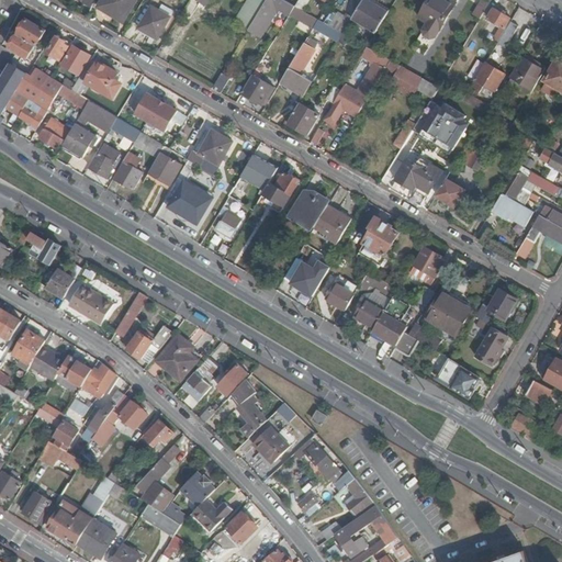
[(104,0),(100,8),(110,14),(111,12),(123,19),(133,0),(104,0)]
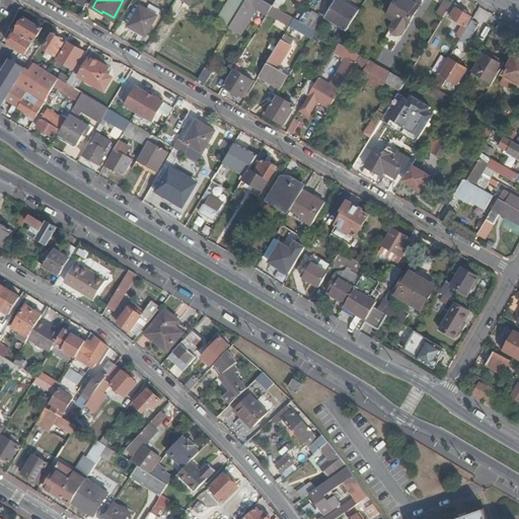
[(229,0),(217,19),(229,26),(244,0),(229,0)]
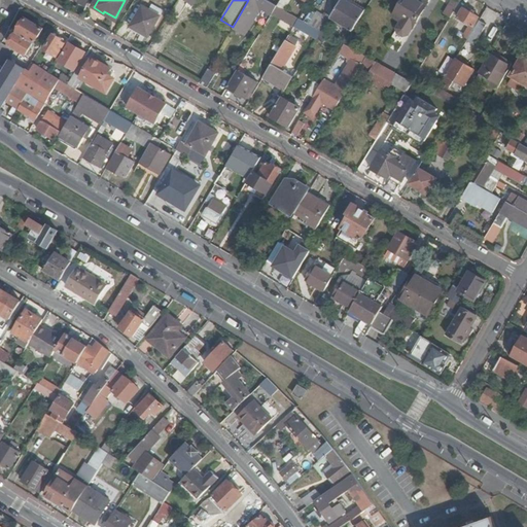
[(275,5),(266,0),(248,0),(233,27),(243,33),(256,11),(259,12),(261,9),(270,14),(275,5)]
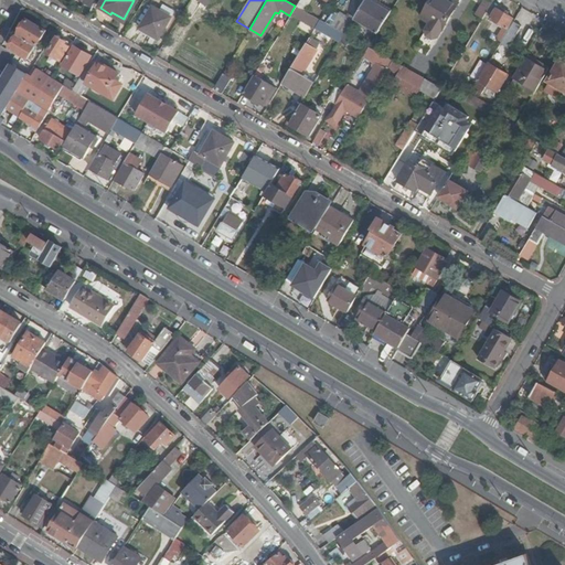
[(326,0),(299,0),(296,6),(304,10),(309,0),(324,0),(326,0)]
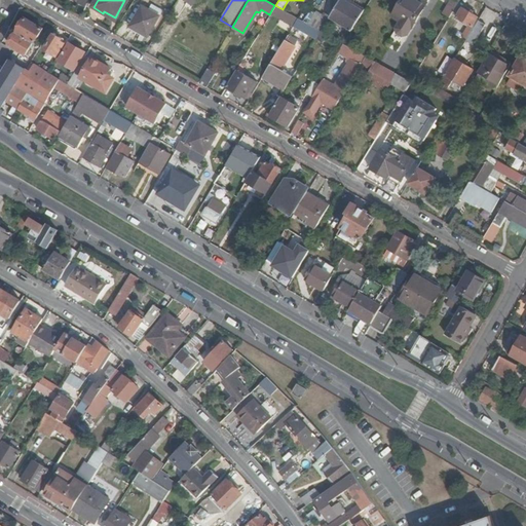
[(362,12),(342,0),(338,0),(327,19),(328,20),(324,26),(328,28),(332,20),(350,31),(362,12)]
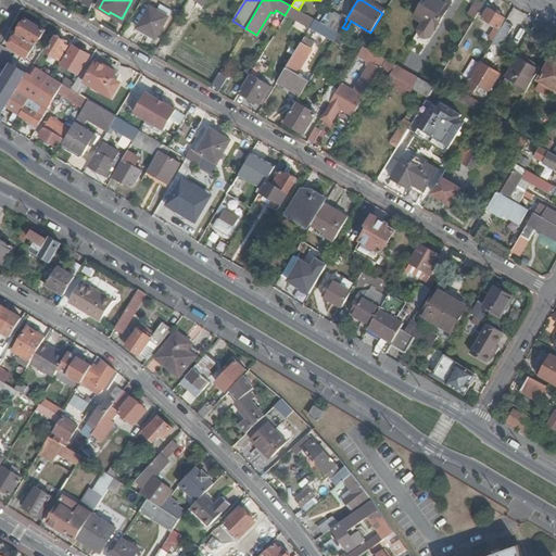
[(369,0),(362,0),(382,13),(384,10),(369,0)]
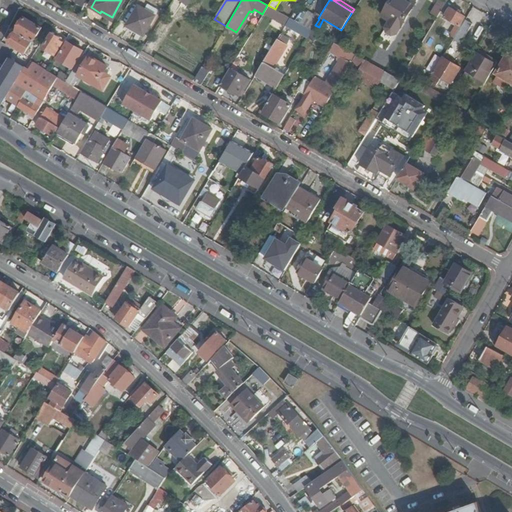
[(388,0),(380,14),(400,27),(413,5),(403,0),(388,0)]
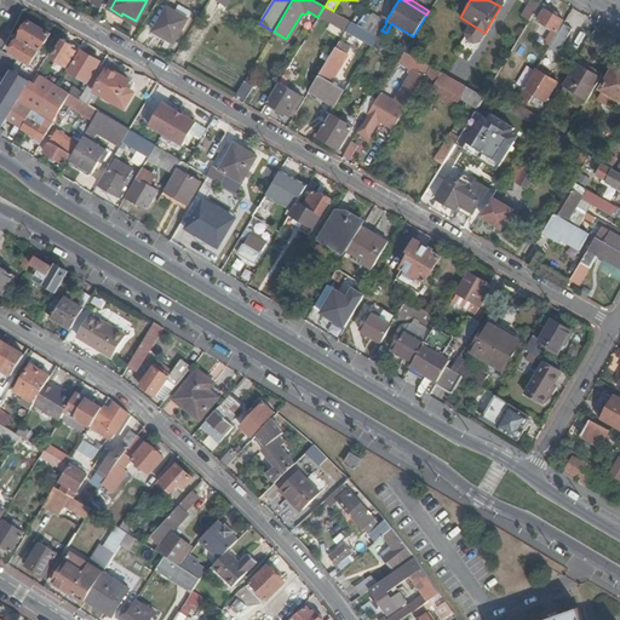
[(537,0),(534,0),(523,18),(529,21),(540,1),(537,0)]
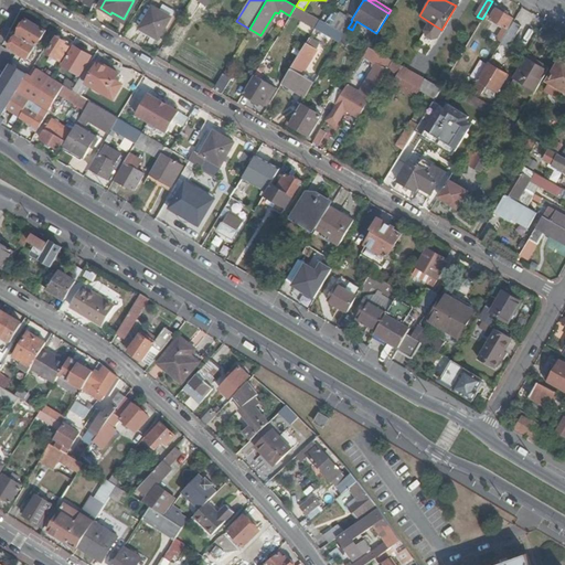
[(328,7),(322,4),(316,18),(320,20),(327,9),(328,7)]
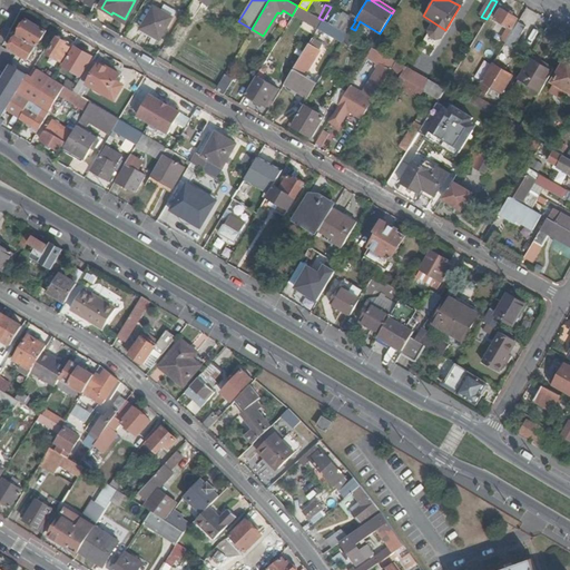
[(173,18),(154,6),(139,30),(159,41),(173,18)]
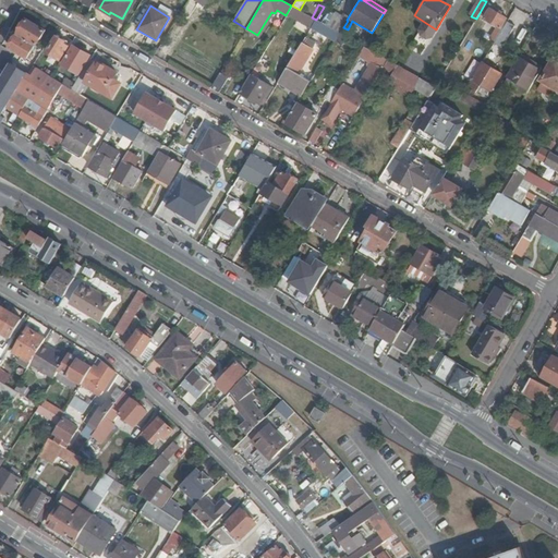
[(493,39),(492,43),(493,43),(506,21),(505,21),(506,17),(490,8),(484,17),(496,25),(489,37),(493,39)]
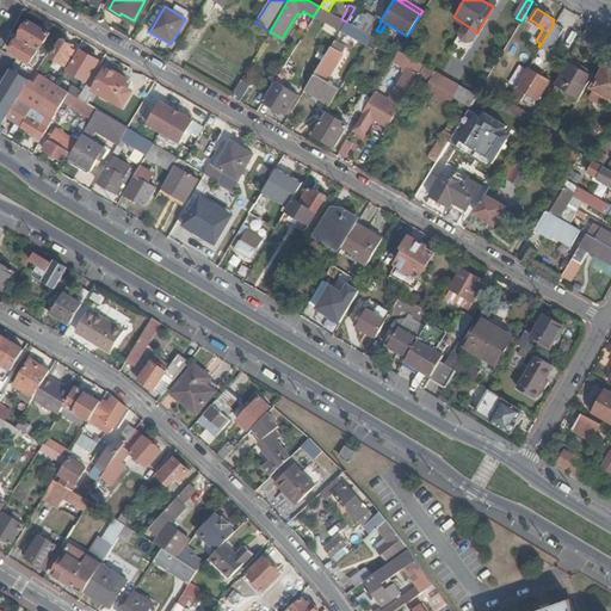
[(353,10),(346,22),(371,36),(380,22),(366,14),(365,18),(353,10)]
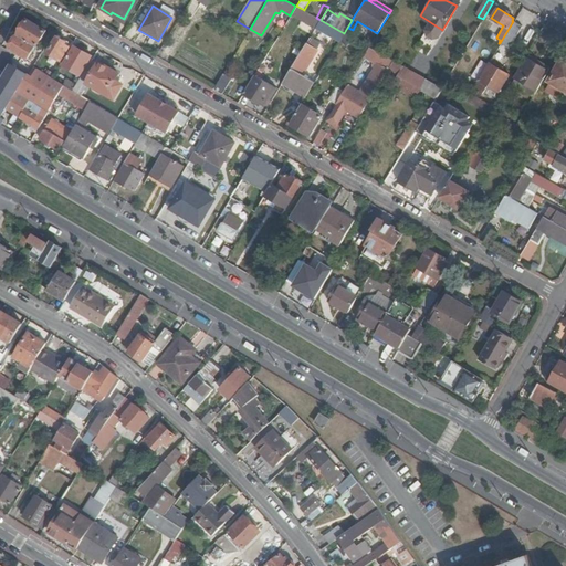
[(313,16),(308,21),(316,25),(317,25),(321,20),(316,18),(313,16)]
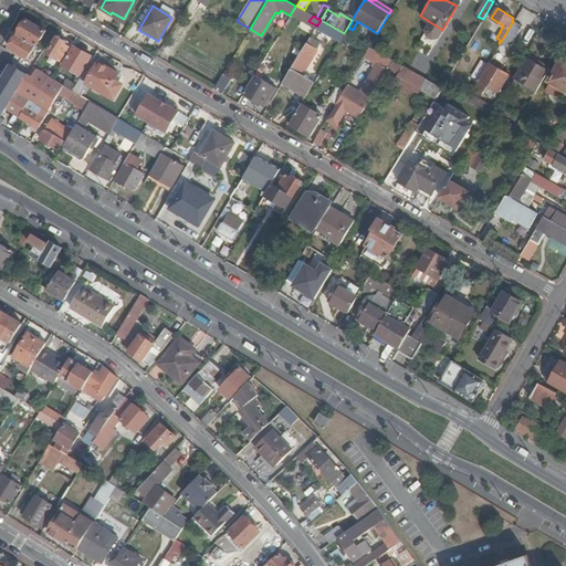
[(442,30),(420,16),(415,24),(416,30),(432,39),(438,38),(442,30)]
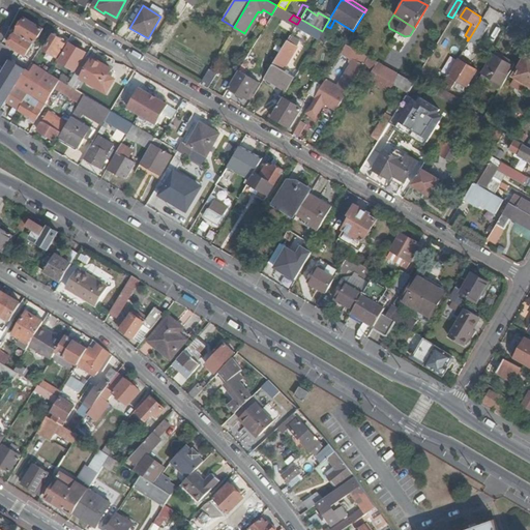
[(25,19),(17,31),(34,42),(42,29),(25,19)]
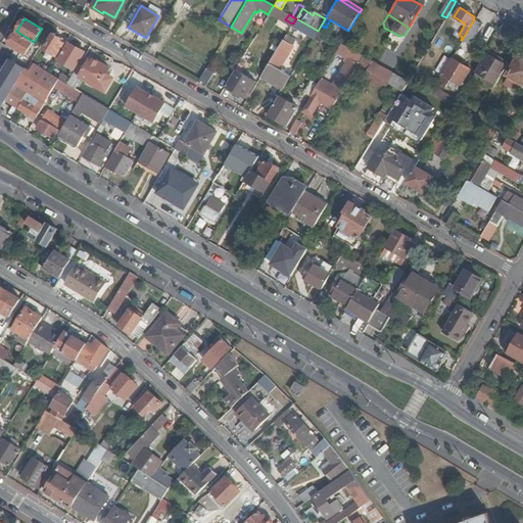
[(304,38),(307,34),(314,38),(318,31),(296,18),(293,24),(297,26),(294,32),(304,38)]
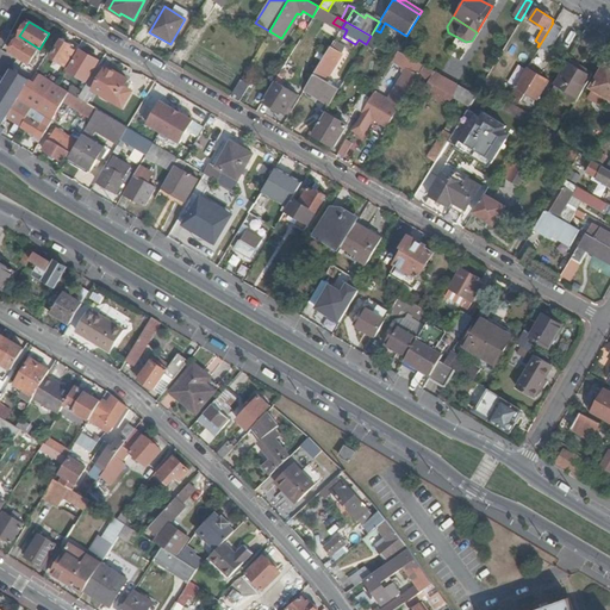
[(562,29),(553,23),(539,47),(548,53),(562,29)]
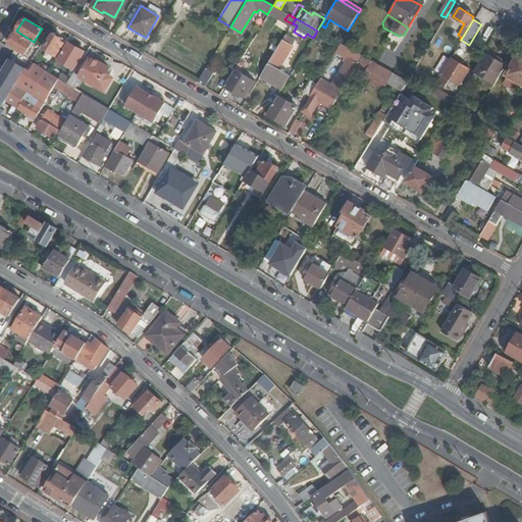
[(62,36),(54,31),(44,48),(55,55),(65,40),(61,38),(62,36)]
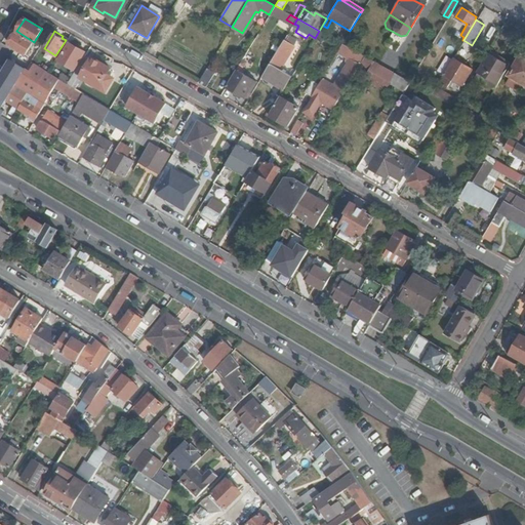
[(32,43),(15,33),(8,45),(25,55),(32,43)]
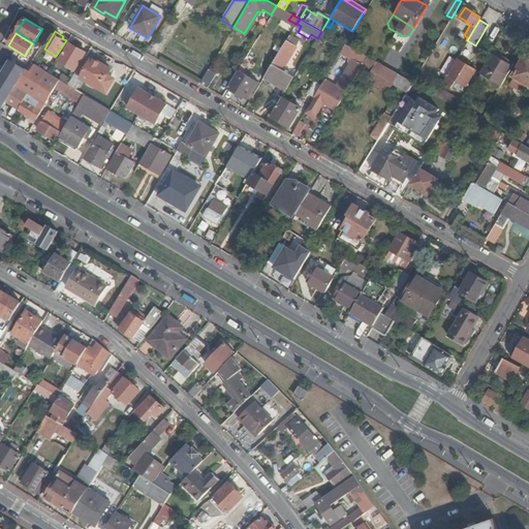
[(300,41),(289,35),(262,78),(284,91),(293,76),(281,69),(300,41)]
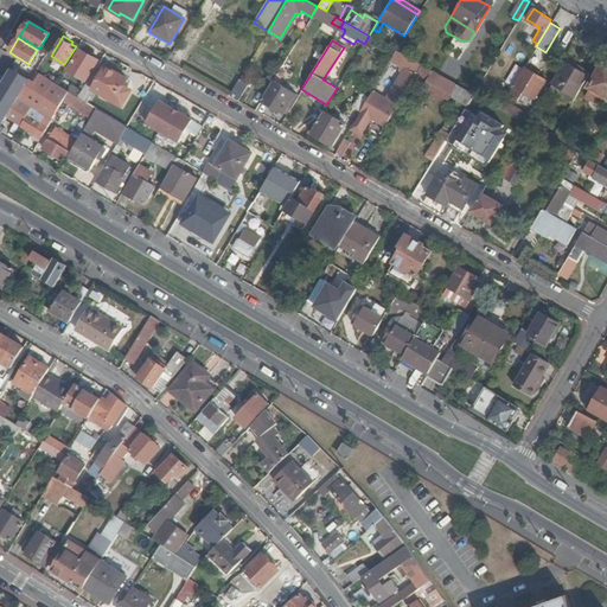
[(396,50),(390,59),(416,75),(416,72),(422,65),(421,64),(396,50)]
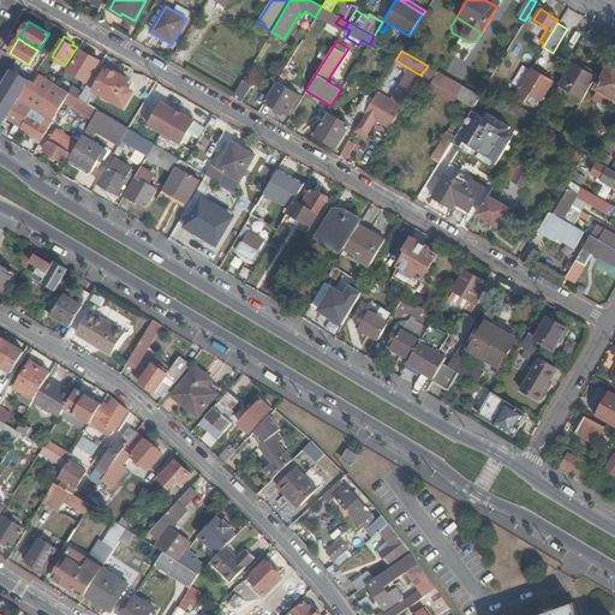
[(100,63),(82,52),(70,71),(88,83),(100,63)]
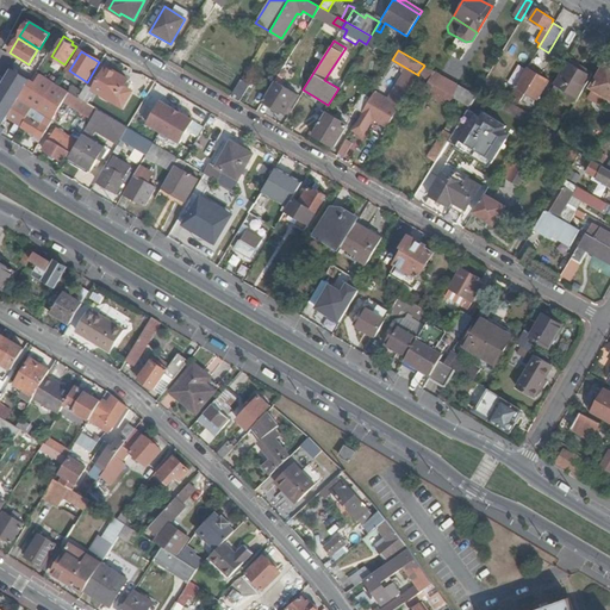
[(579,67),(570,61),(556,82),(573,93),(570,100),(573,103),(589,78),(577,70),(579,67)]
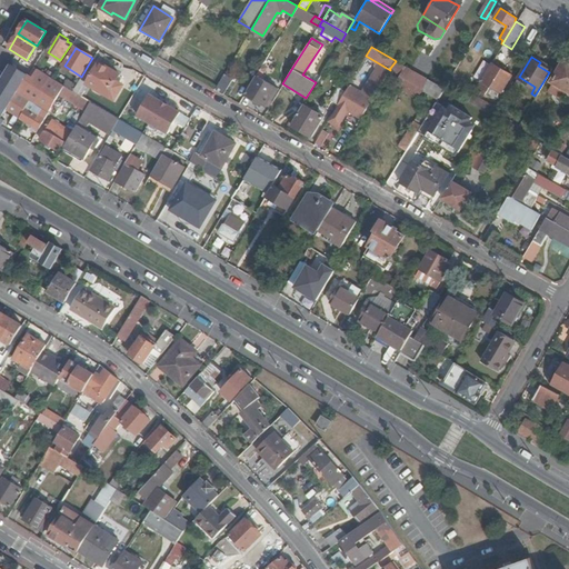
[(552,81),(568,90),(568,62),(565,60),(552,81)]
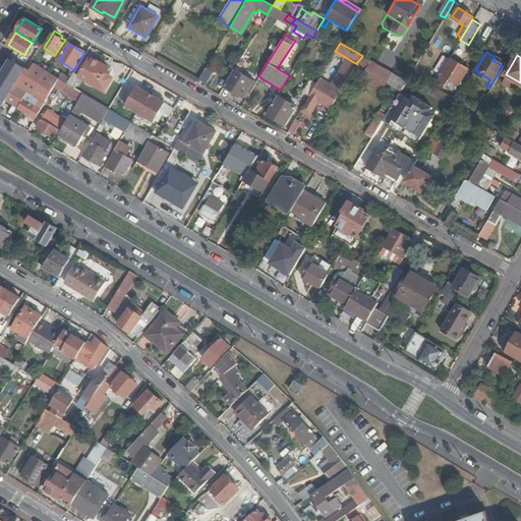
[(107,69),(84,56),(74,73),(102,91),(109,78),(103,75),(107,69)]
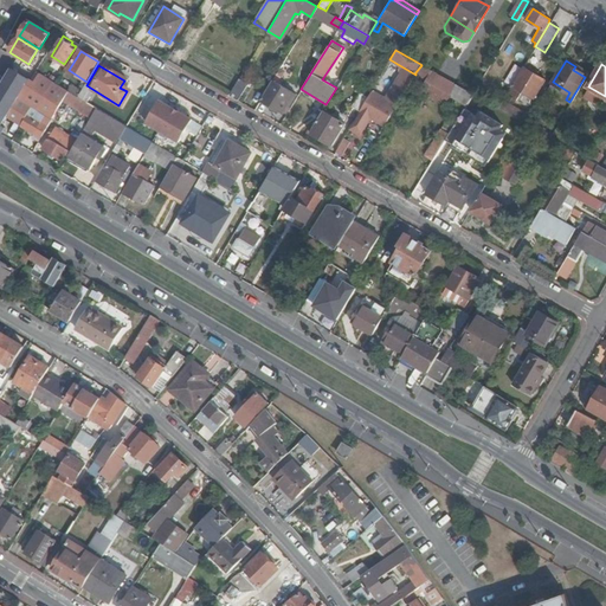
[(444,105),(450,96),(465,104),(472,94),(446,78),(421,65),(416,72),(425,78),(425,82),(419,91),(444,105)]
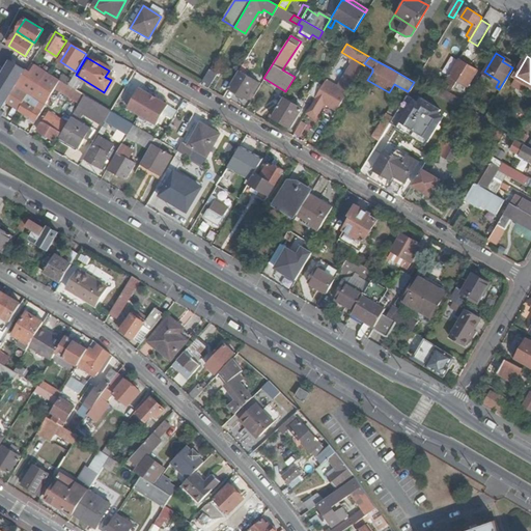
[(504,58),(502,61),(512,67),(514,64),(504,58)]
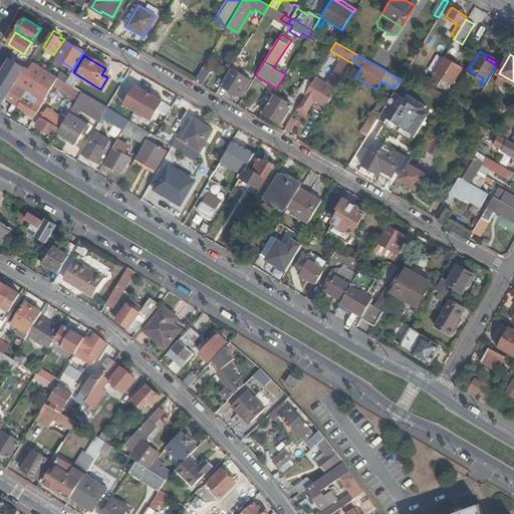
[(461,67),(443,57),(430,80),(438,84),(442,77),(452,83),(461,67)]
